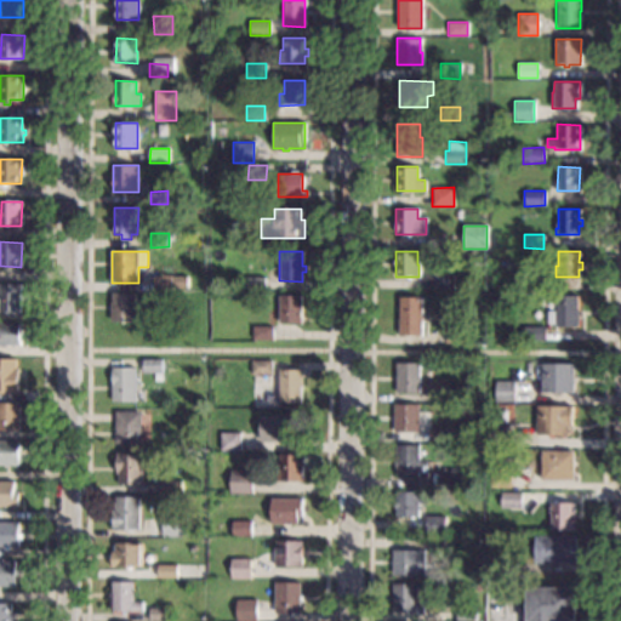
[(172,275),(172,277),(187,277),(187,288),(172,288),(172,290),(153,290),(154,275),(172,275)]
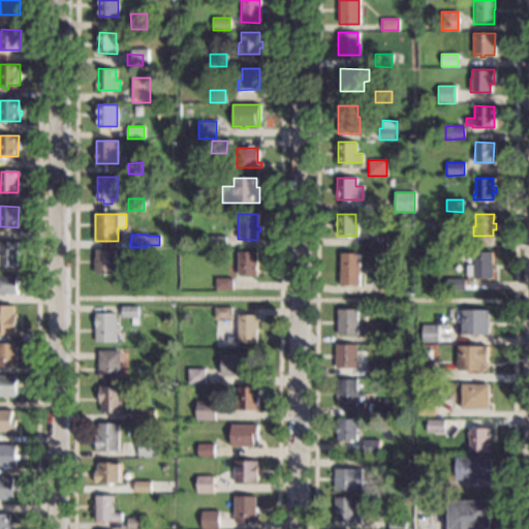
[(225,247),(209,247),(209,236),(225,236),(225,247)]
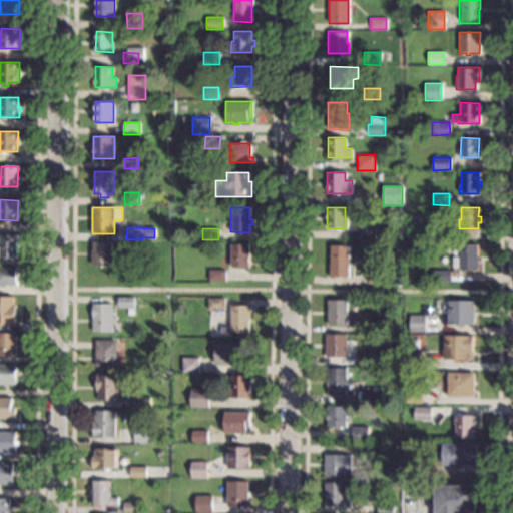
[(449,239),(433,239),(433,228),(449,228),(449,239)]
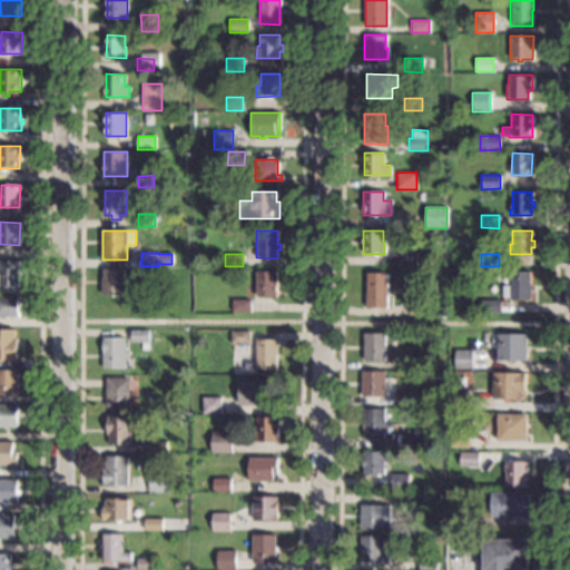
[(19,286),(0,286),(1,261),(19,262),(19,286)]
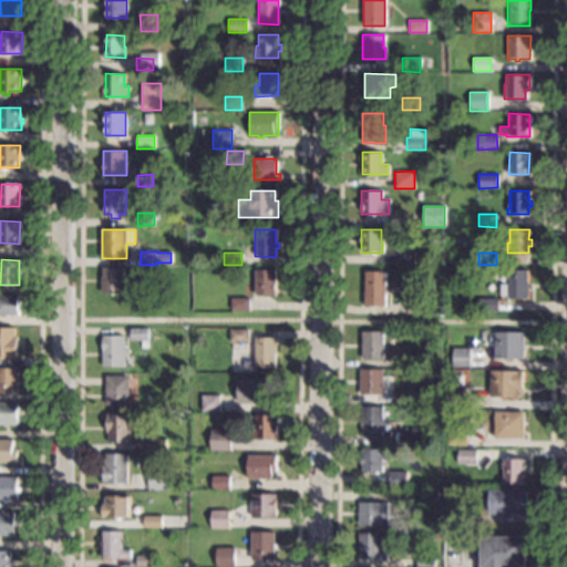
[(124,294),(102,294),(102,277),(103,277),(103,268),(123,267),(124,294)]
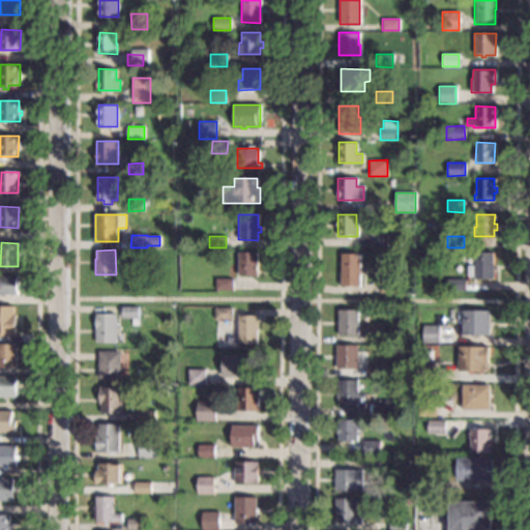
[(492,264),(494,264),(494,277),(492,277),(492,280),(473,280),(473,276),(467,276),(467,265),(474,265),(474,252),(492,252),(492,264)]
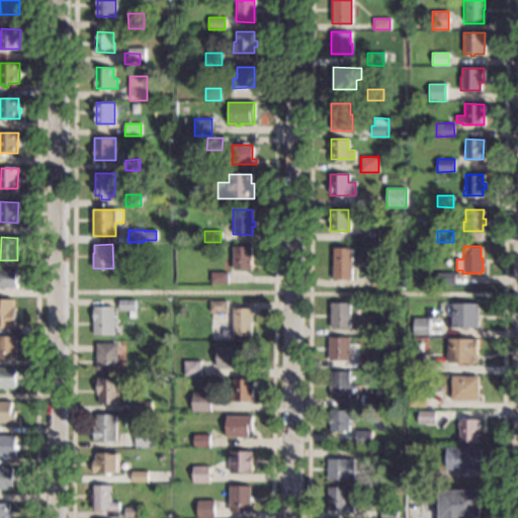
[(251,269),(233,269),(233,247),(251,247),(251,269)]
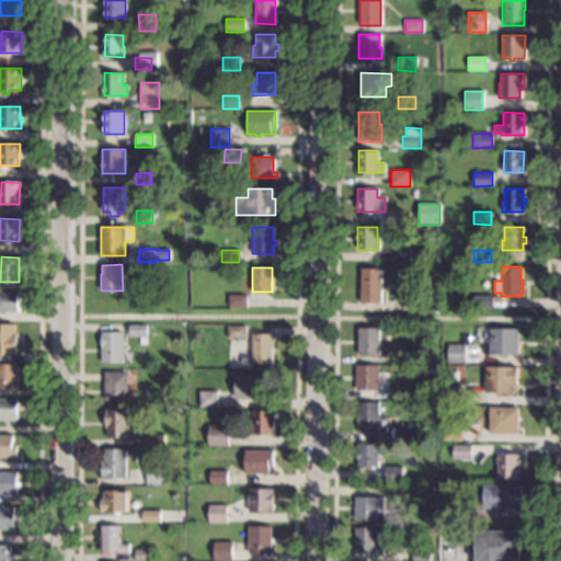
[(380,302),(359,302),(359,268),(380,268),(380,302)]
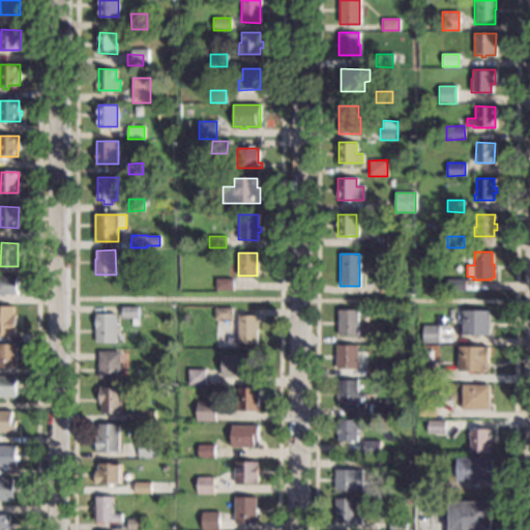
[(377,267),(377,274),(363,274),(363,266),(377,267)]
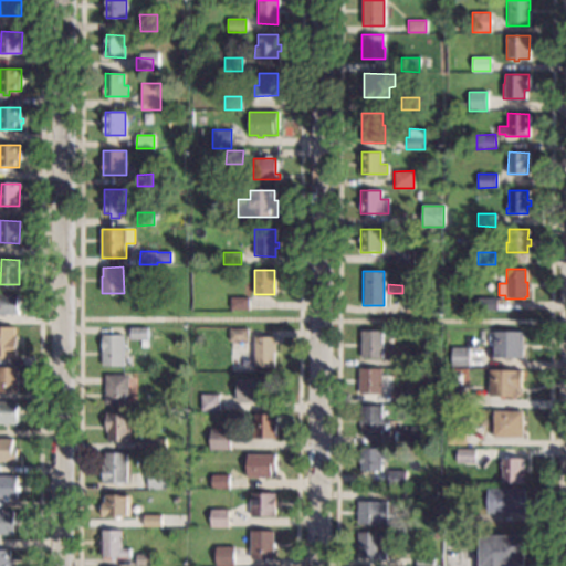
[(0,294),(19,295),(18,314),(0,313),(0,294)]
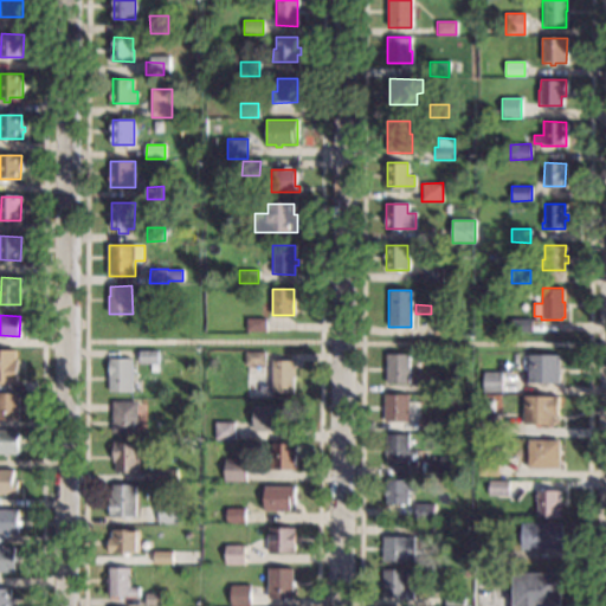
[(265,331),(246,331),(246,318),(266,318),(265,331)]
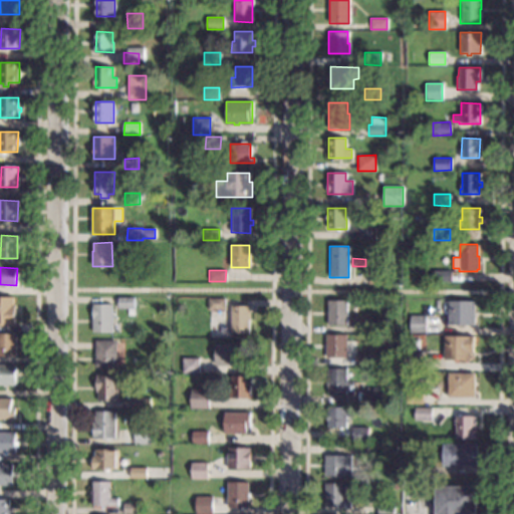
[(451,282),(433,282),(434,270),(451,270),(451,282)]
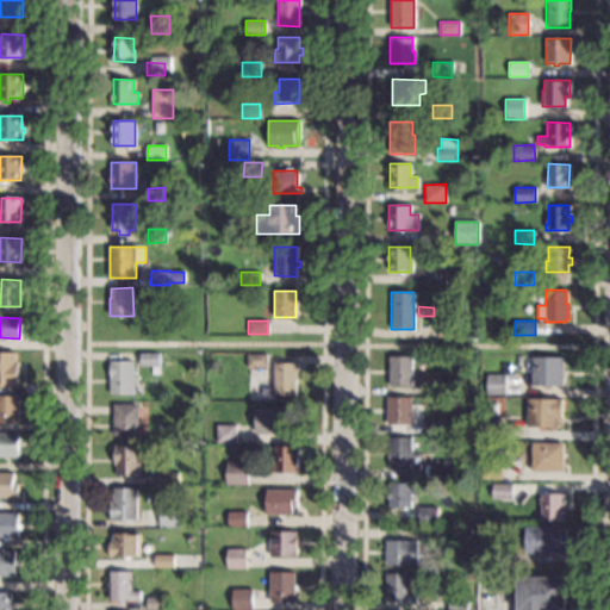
[(17,361),(19,361),(19,387),(0,386),(0,350),(17,352),(17,361)]
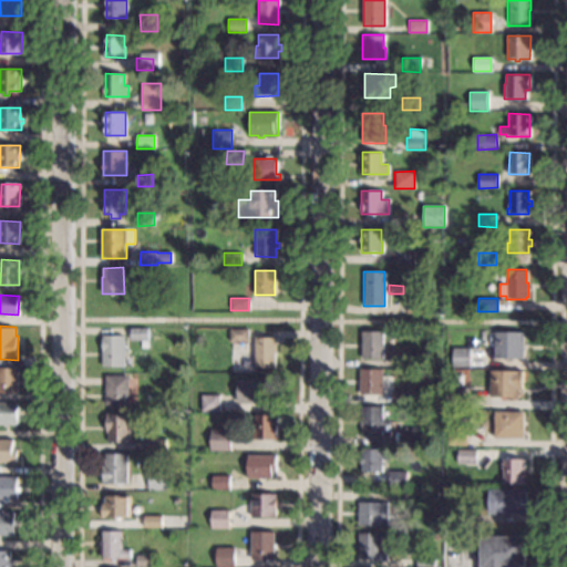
[(147,340),(131,340),(131,328),(146,328),(147,328),(147,340)]
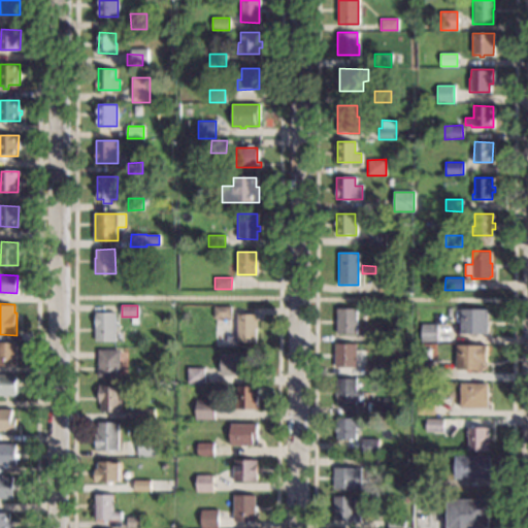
[(231,319),(213,319),(213,306),(231,306),(231,319)]
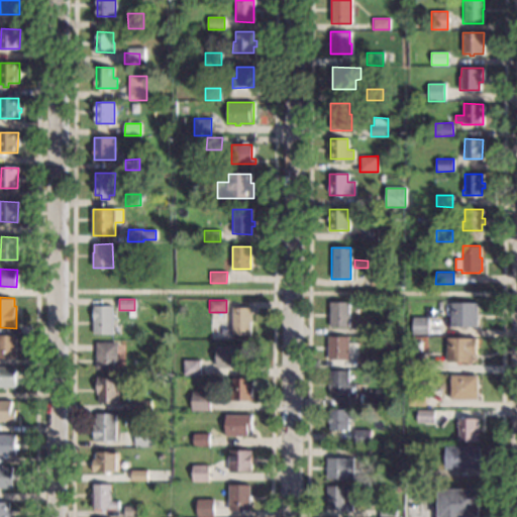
[(478,326),(450,327),(449,302),(478,302),(478,326)]
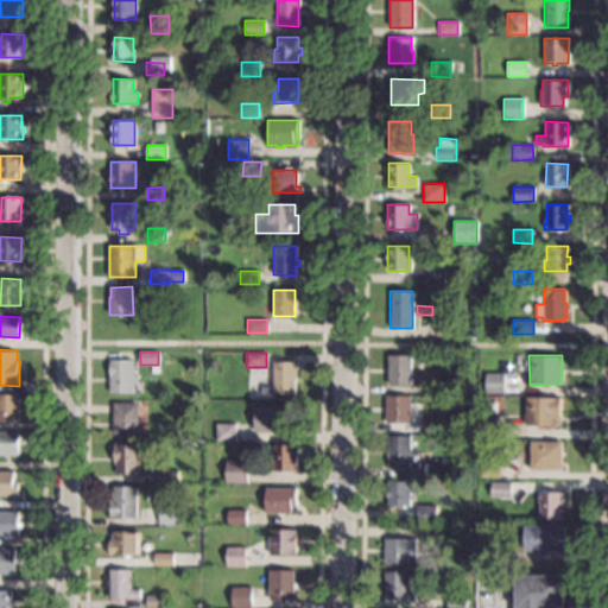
[(409,384),(387,384),(387,356),(409,356),(409,384)]
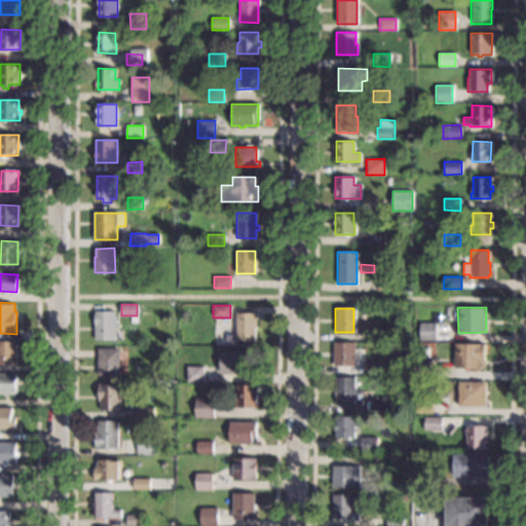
[(114,340),(95,340),(95,311),(115,311),(114,340)]
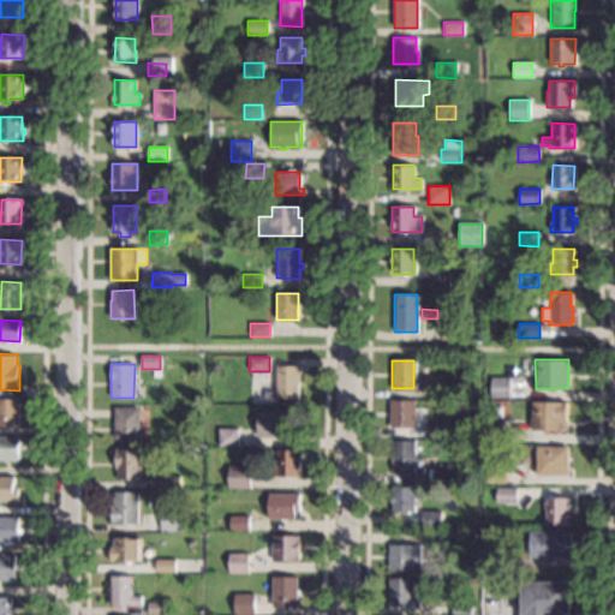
[(299,366),(300,382),(298,382),(298,398),(276,398),(276,366),(299,366)]
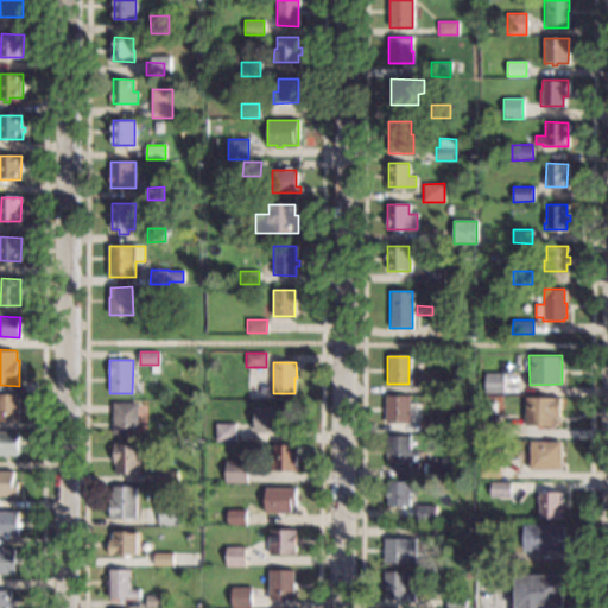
[(504,393),(485,393),(485,373),(504,373),(504,393)]
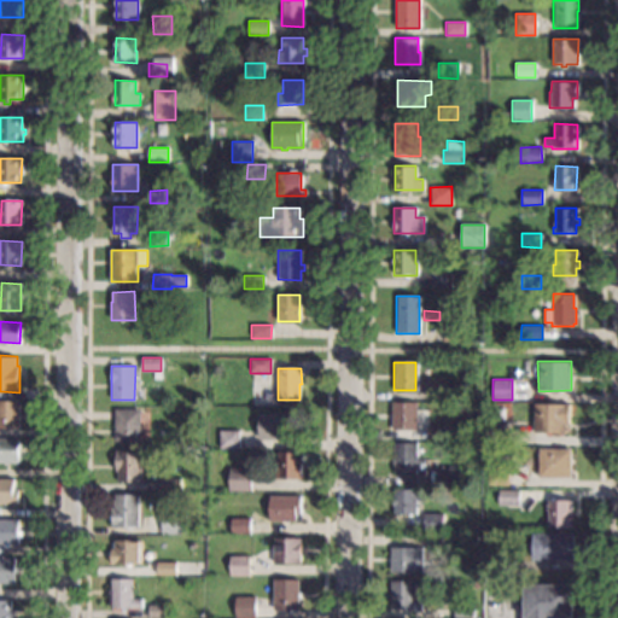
[(21,429),(0,429),(0,401),(16,401),(21,401),(21,429)]
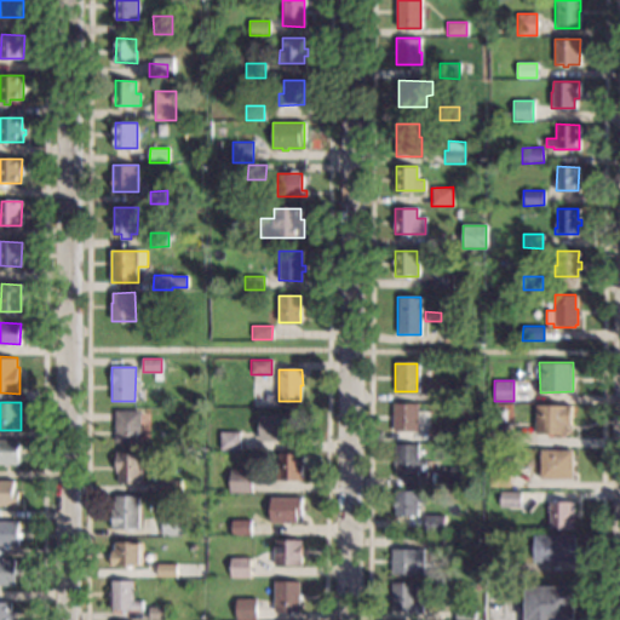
[(417,431),(392,431),(392,403),(417,403),(417,431)]
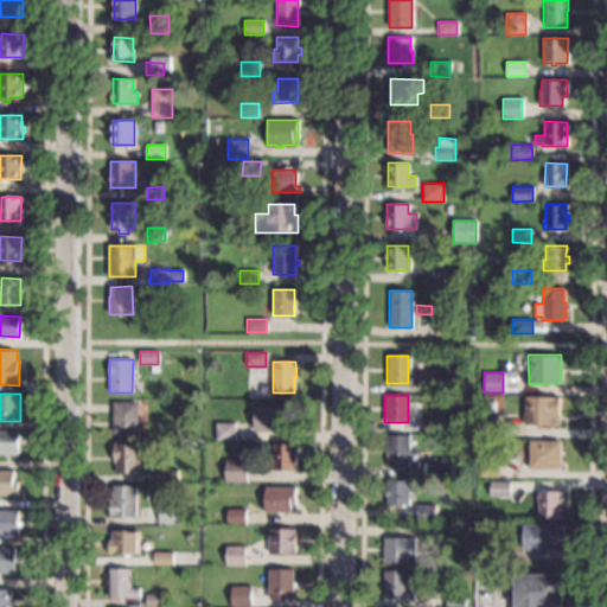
[(558,417),(555,417),(555,426),(523,426),(524,396),(558,397),(558,417)]
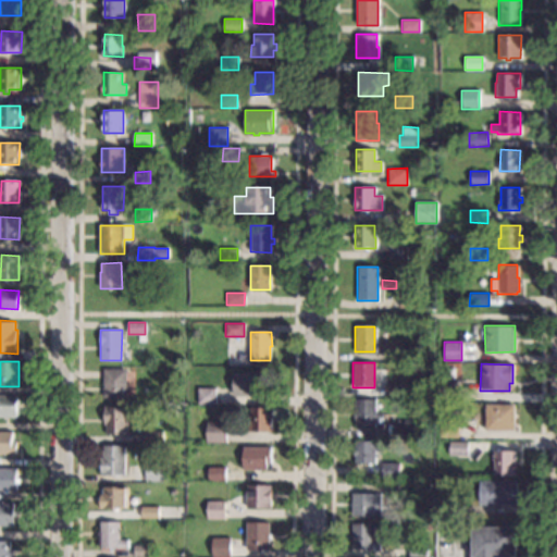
[(126,397),(103,397),(103,370),(126,370),(126,397)]
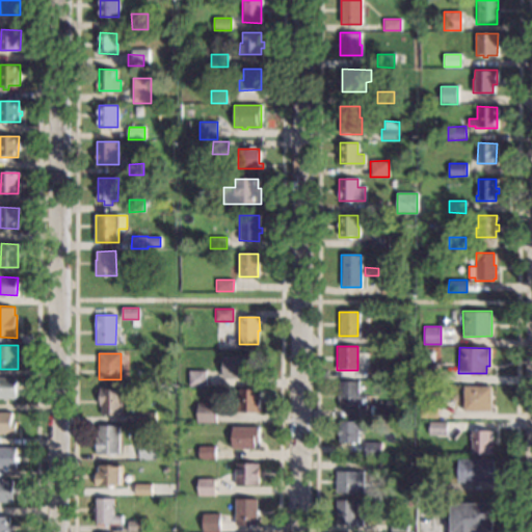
[(254,369),(257,369),(257,378),(222,378),(222,355),(254,355),(254,369)]
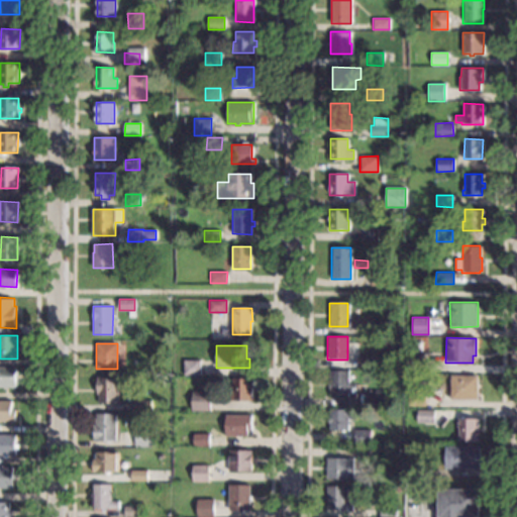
[(373,368),(356,368),(356,356),(373,356),(373,368)]
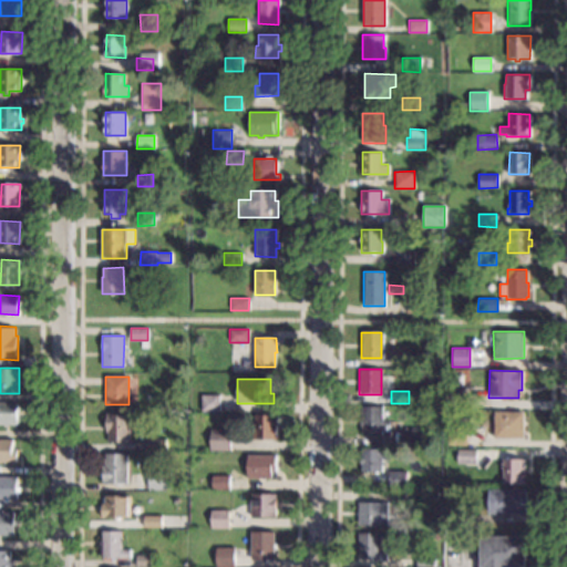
[(219,412),(202,412),(202,395),(219,395),(219,412)]
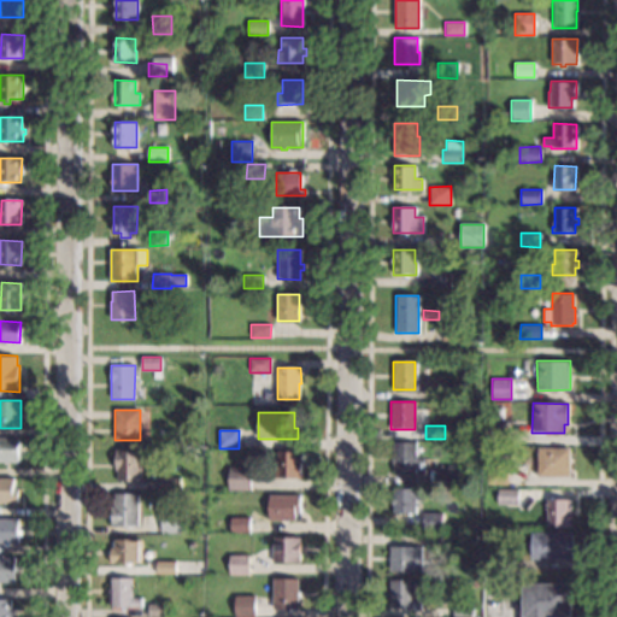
[(19,463),(0,462),(0,438),(19,438),(19,463)]
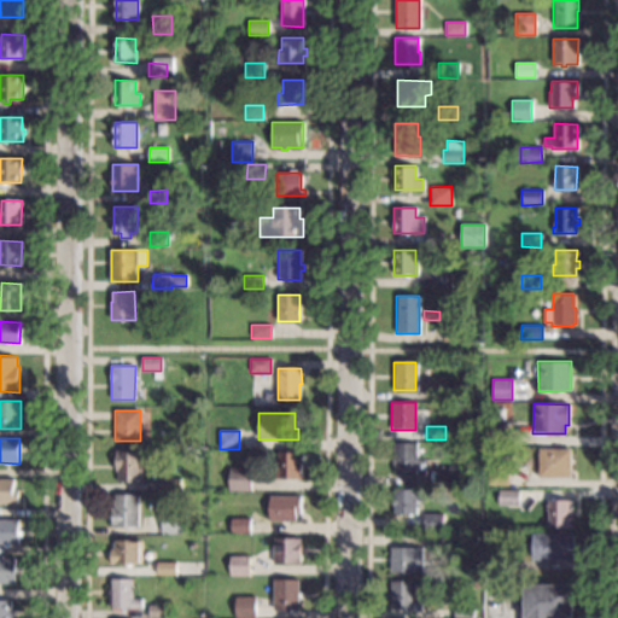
[(417,460),(424,460),(424,473),(394,472),(394,464),(391,464),(392,456),(394,456),(394,443),(417,443),(417,460)]
